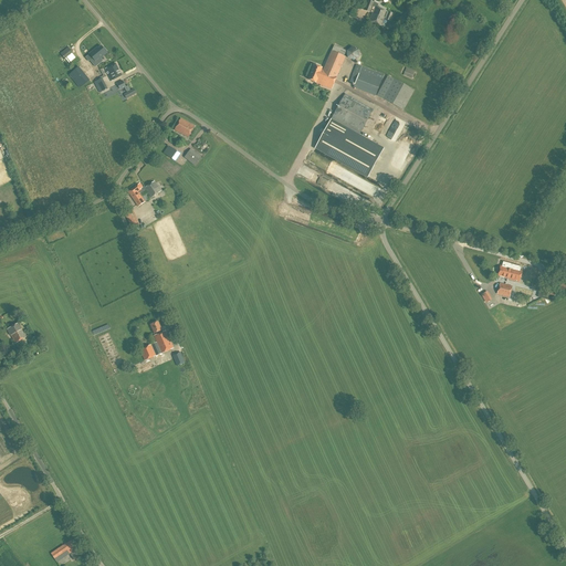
[(365,8),(374,11),(373,14),(371,13),(369,21),(381,25),(385,18),(386,19),(390,21),(394,13),(388,12),(387,12),(387,11),(377,8),(378,4),(368,0),(365,8)]
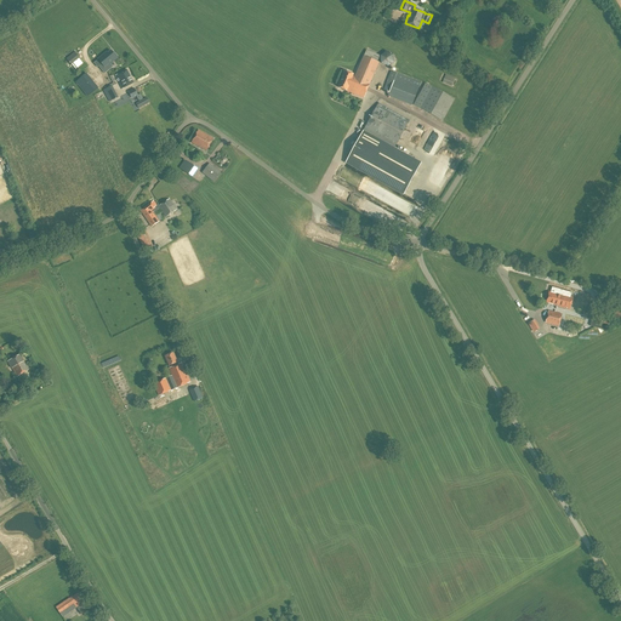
[(372,11),(370,15),(374,16),(372,16),(382,22),(385,15),(376,10),(375,12),(372,11)]
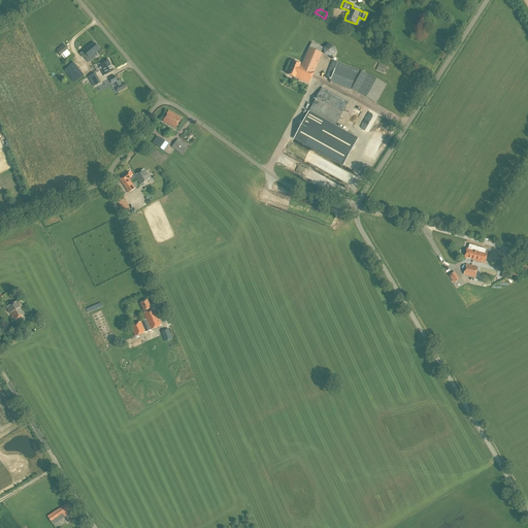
[(80,31),(75,20),(66,24),(71,35),(80,31)]
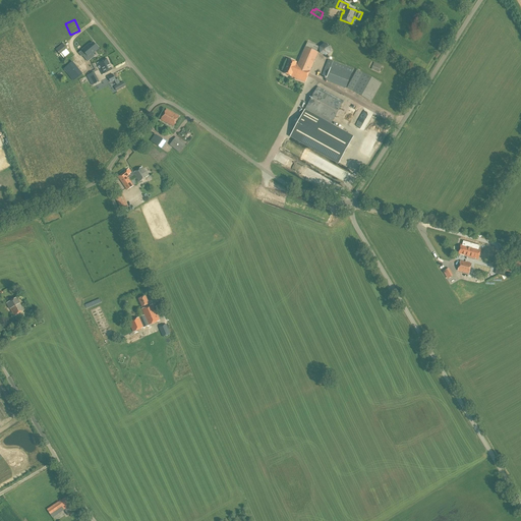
[(305,82),(317,52),(316,52),(319,47),(307,42),(305,47),(298,64),(296,63),(296,62),(290,60),(284,73),(288,74),(288,76),(290,76),(291,76),(305,82)]
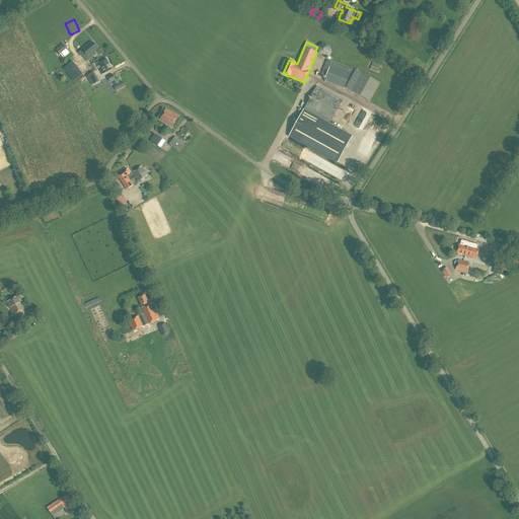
[(91,45),(90,44),(82,50),(85,54),(83,56),(88,62),(95,57),(93,55),(99,50),(93,43),(91,45)]
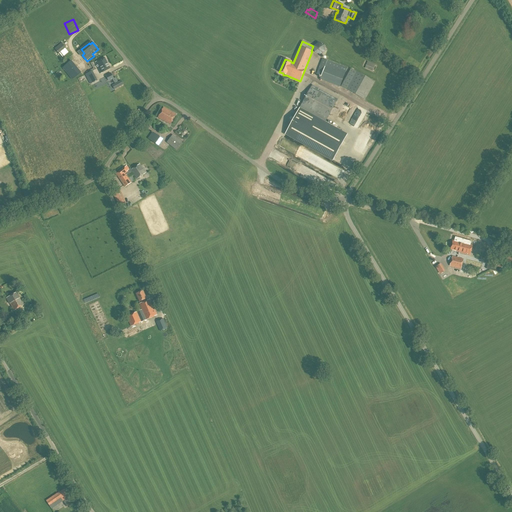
[(320,55),(325,51),(324,45),(318,42),(313,46),(314,53),(320,55)]
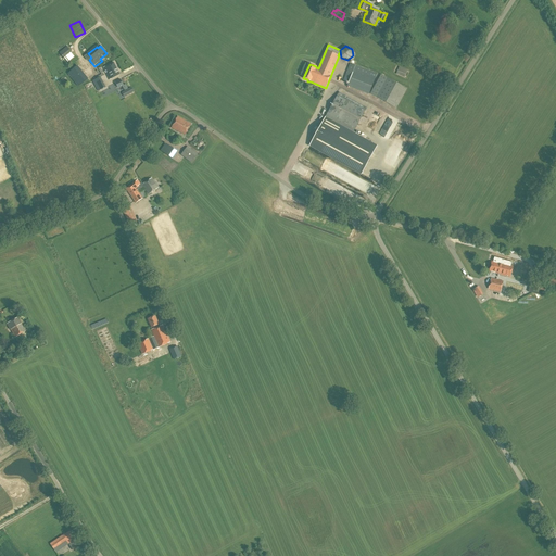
[(64,60),(72,53),(67,47),(60,53),(64,60)]
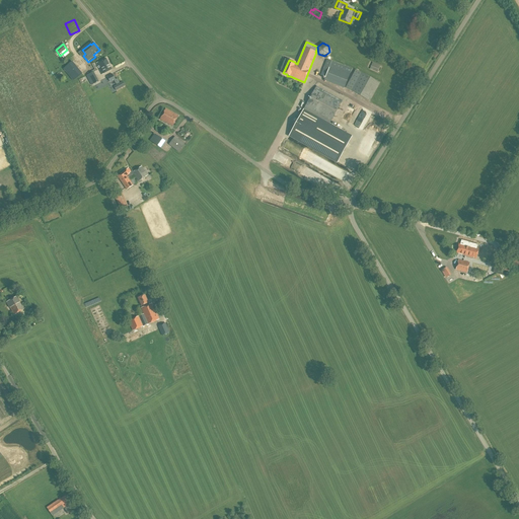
[(96,64),(99,69),(102,74),(112,69),(106,59),(96,64)]
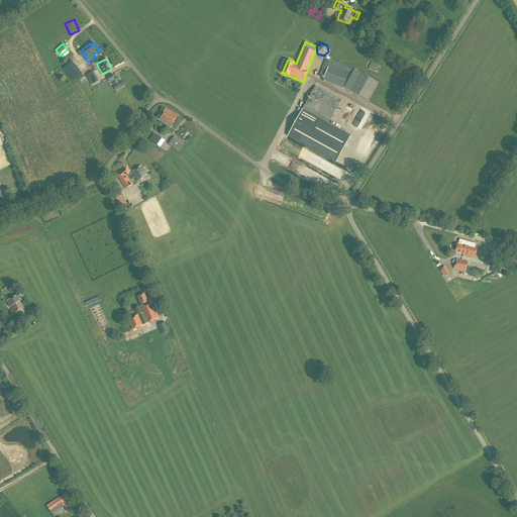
[(343,88),(350,69),(326,59),(320,75),(338,82),(337,85),(343,88)]
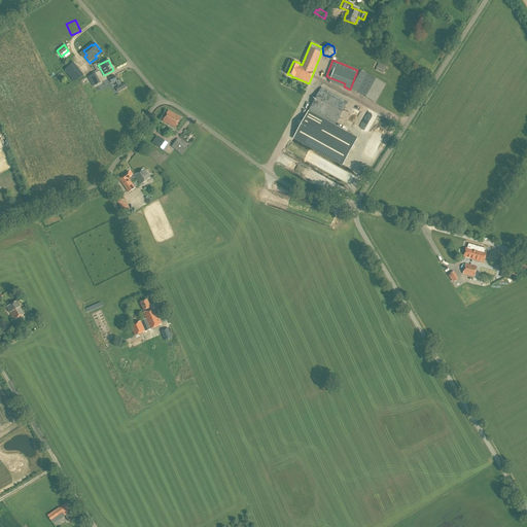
[(64,70),(69,76),(78,69),(73,63),(64,70)]
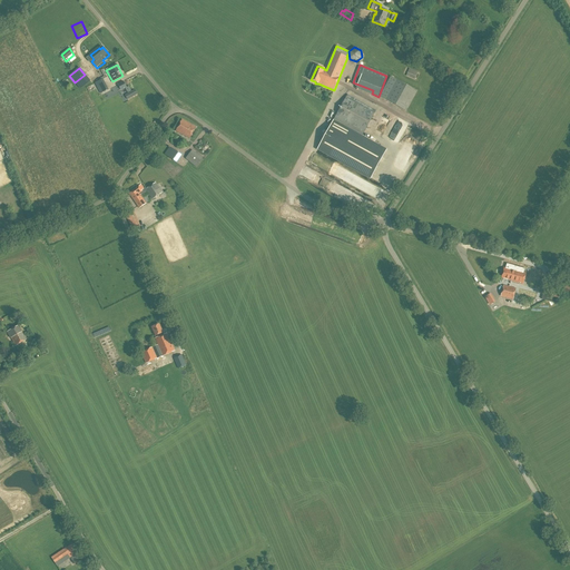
[(414,79),(418,71),(410,68),(406,76),(414,79)]
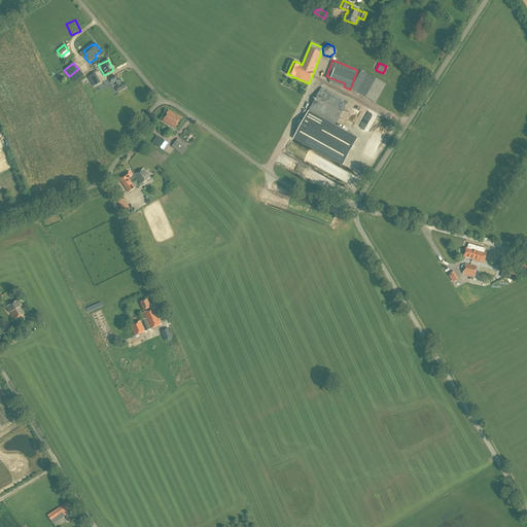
[(89,76),(97,71),(93,66),(85,70),(89,76)]
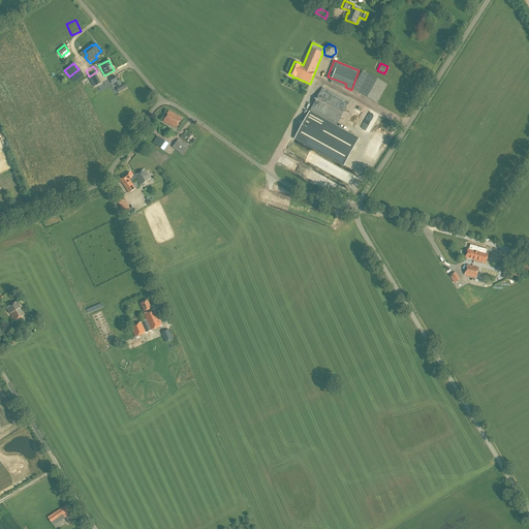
[(376,102),(386,84),(363,71),(352,89),(376,102)]
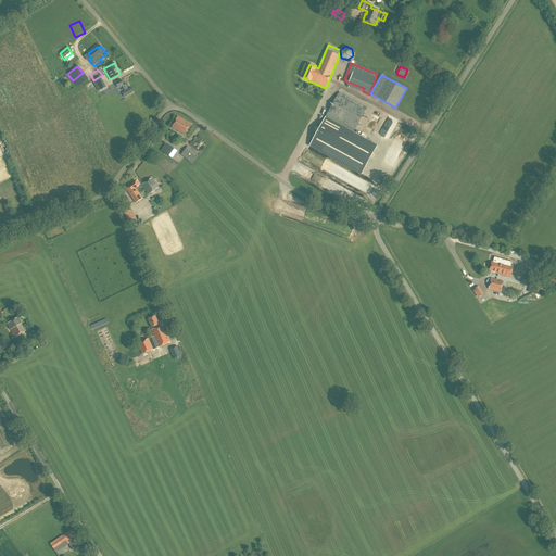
[(97,79),(92,81),(98,91),(105,87),(100,77),(97,79)]
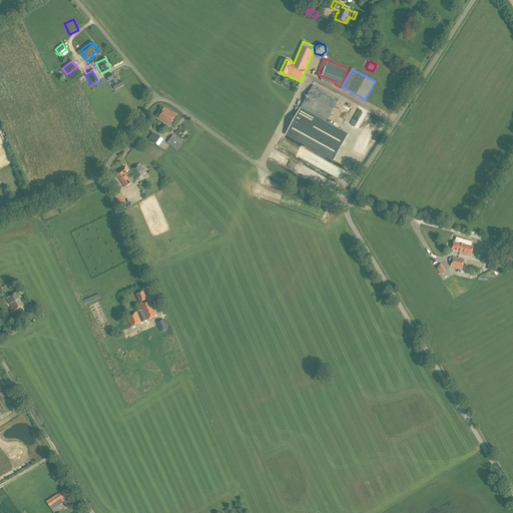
[(114,89),(123,84),(121,80),(112,86),(114,89)]
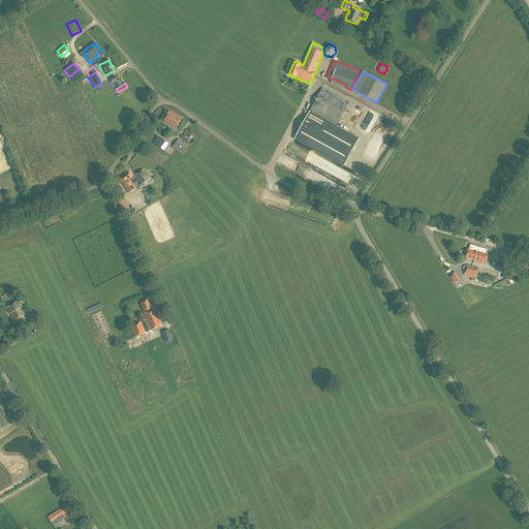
[(336,126),(341,116),(349,102),(322,88),(310,112),(336,126)]
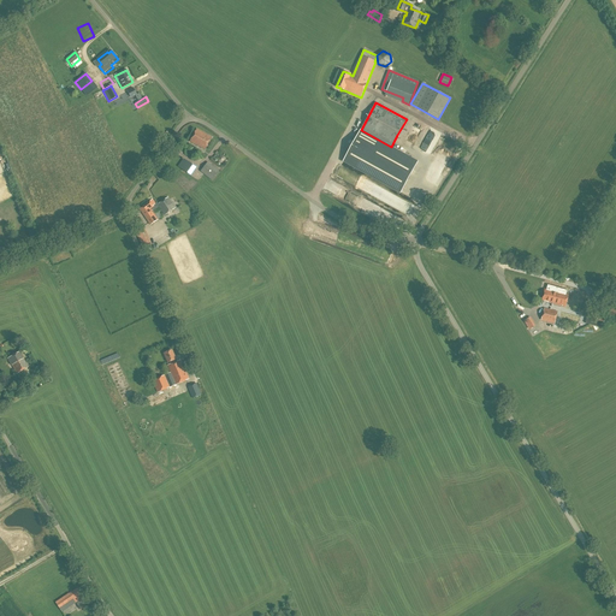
[(212,137),(208,135),(196,129),(190,142),(205,149),(212,137)]
